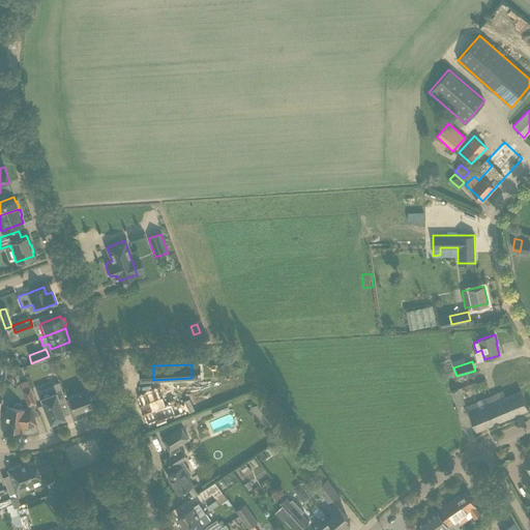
[(64,417),(58,402),(65,400),(58,382),(47,386),(50,393),(42,396),(45,404),(42,405),(43,407),(41,408),(45,414),(46,413),(49,422),(56,420),(56,421),(63,419),(62,417),(64,417)]
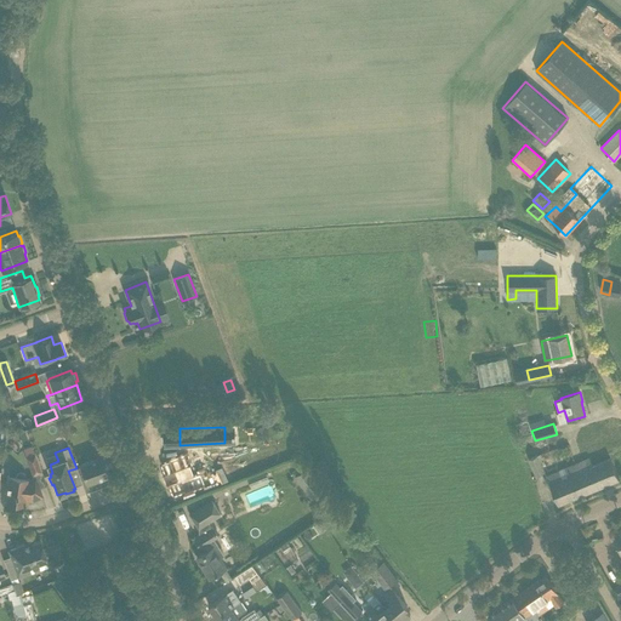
[(79,465),(86,484),(108,477),(104,468),(113,466),(107,450),(98,453),(100,457),(79,465)]
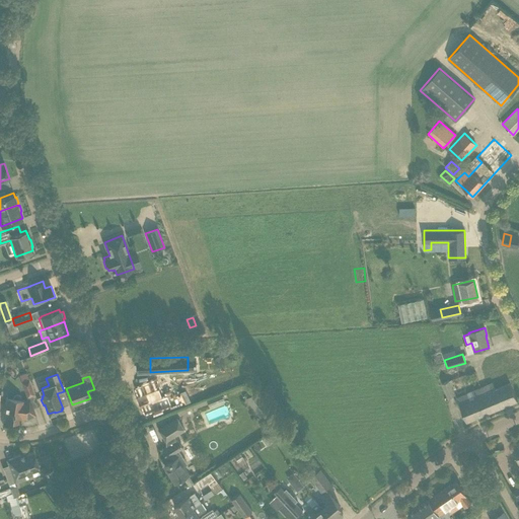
[(141,384),(134,386),(137,395),(136,396),(139,405),(141,405),(144,415),(154,411),(154,412),(171,405),(167,394),(161,396),(158,389),(161,388),(156,377),(140,383),(141,384)]
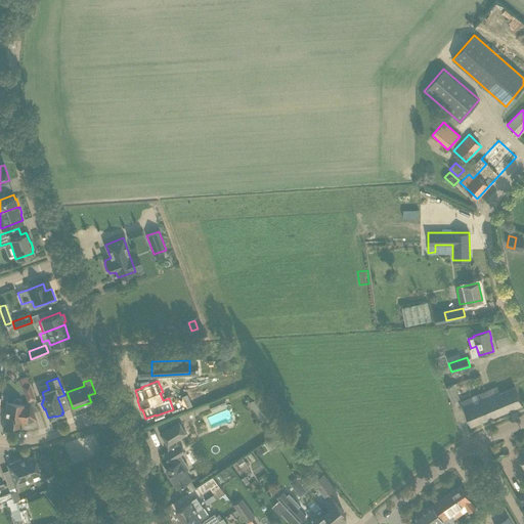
[(35,398),(29,382),(22,385),(27,400),(35,398)]
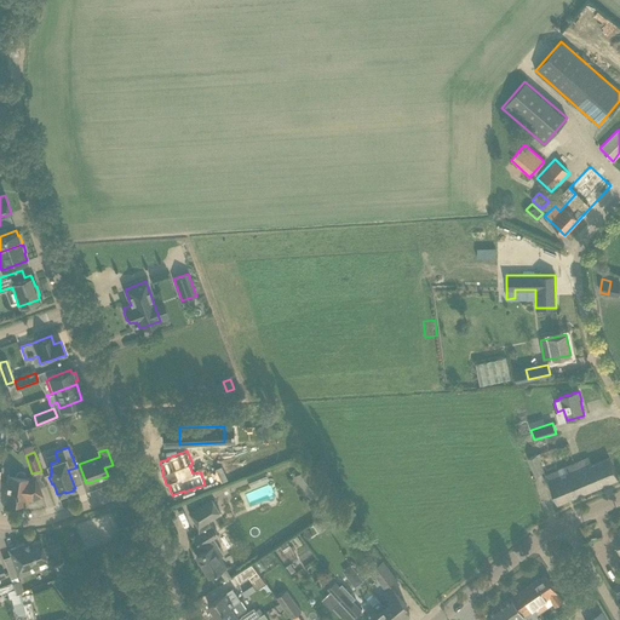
[(544,471),(537,454),(527,458),(534,475),(544,471)]
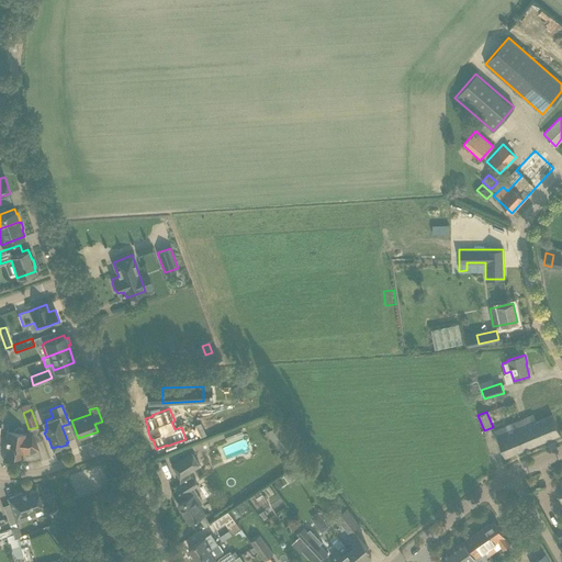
[(560,434),(552,415),(536,422),(532,415),(494,431),(505,457),(560,434)]
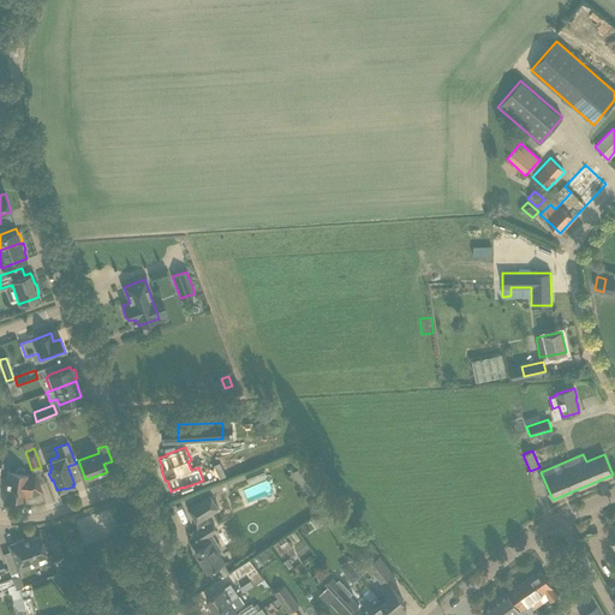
[(267,476),(263,466),(245,473),(249,483),(267,476)]
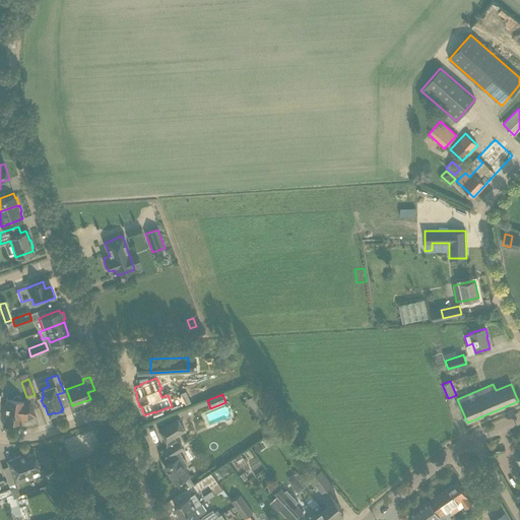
[(13,398),(13,399),(6,398),(5,402),(3,412),(5,413),(4,420),(8,421),(9,423),(13,424),(15,423),(19,423),(19,418),(25,419),(35,415),(31,406),(28,399),(23,401),(22,400),(21,400),(21,399),(20,397),(18,396),(16,396),(14,397),(13,398)]
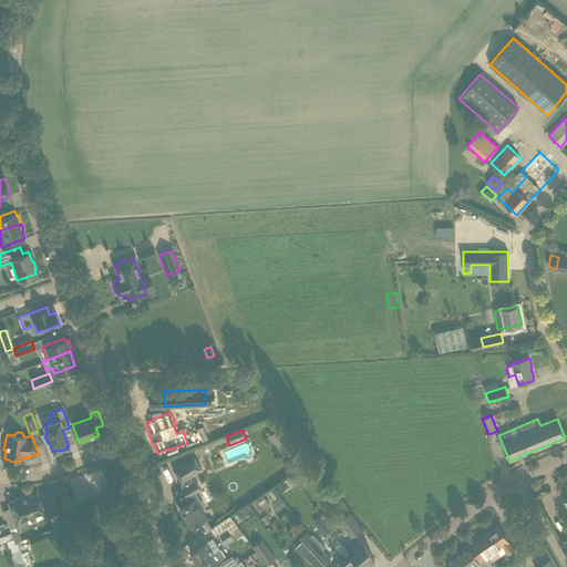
[(194,456),(173,470),(182,483),(191,477),(202,470),(194,456)]
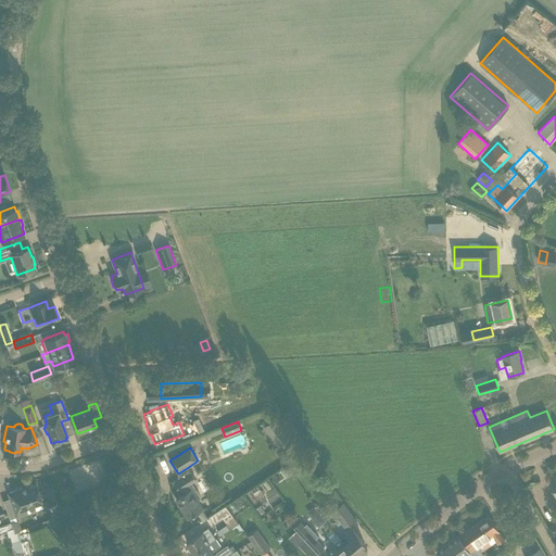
[(281,470),(286,477),(291,474),(286,466),(281,470)]
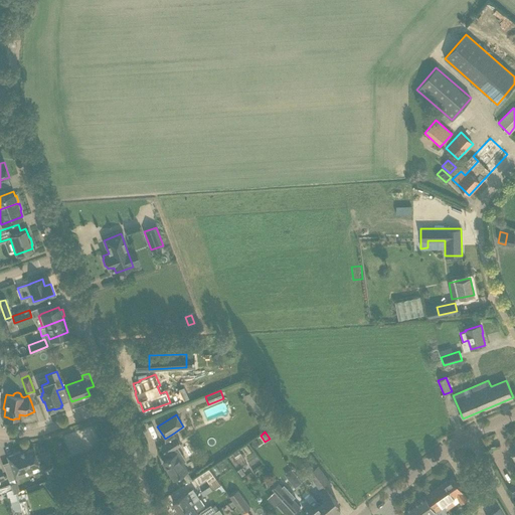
[(165,446),(162,447),(166,454),(167,454),(170,458),(163,462),(173,479),(182,474),(187,471),(182,463),(185,461),(177,447),(180,445),(176,439),(173,434),(165,439),(165,446)]
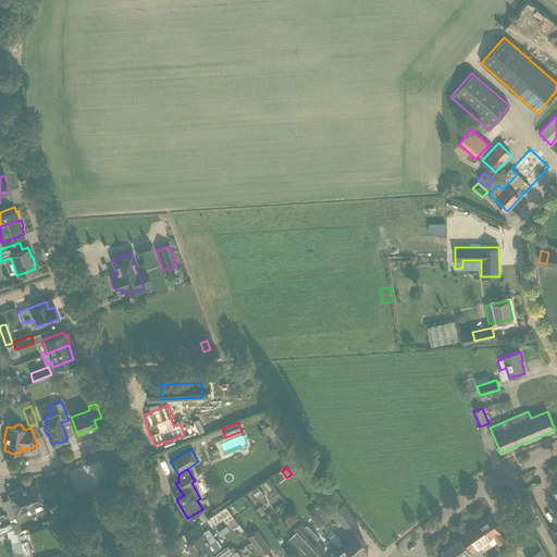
[(42,504),(41,502),(42,499),(41,496),(39,495),(36,485),(26,489),(26,486),(7,494),(15,518),(27,514),(25,509),(42,504)]
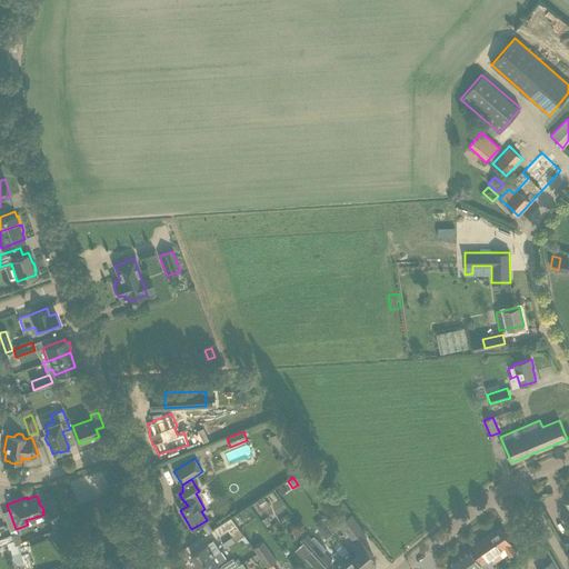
[(340,522),(352,539),(362,531),(350,515),(340,522)]
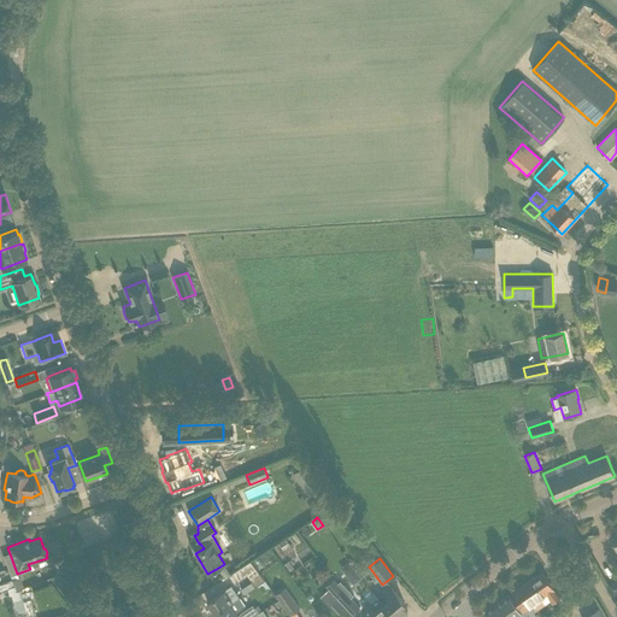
[(251,560),(234,573),(239,580),(248,574),(251,579),(259,573),(251,560)]
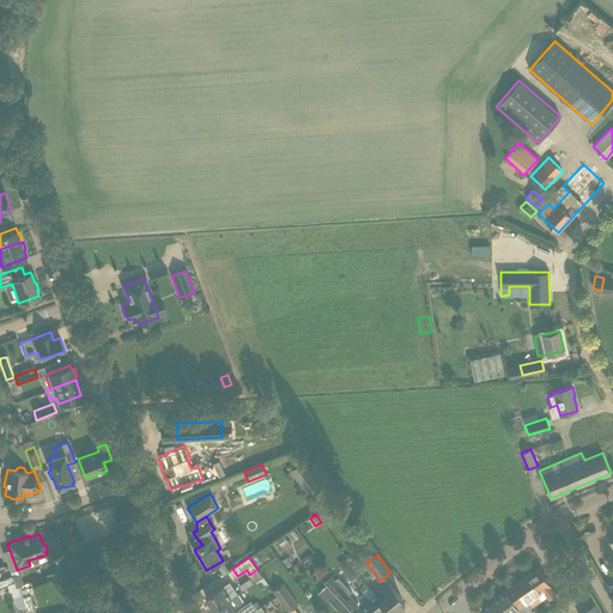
[(353,565),(345,571),(351,580),(359,574),(353,565)]
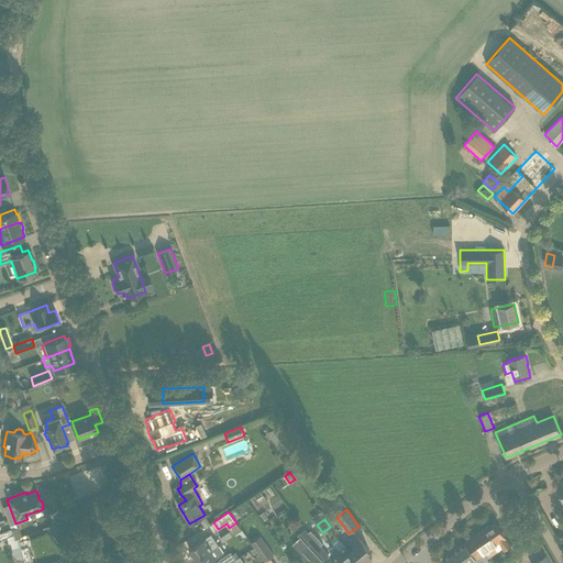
[(494,521),(465,541),(474,556),(476,559),(476,558),(484,552),(499,542),(505,550),(511,545),(494,521)]
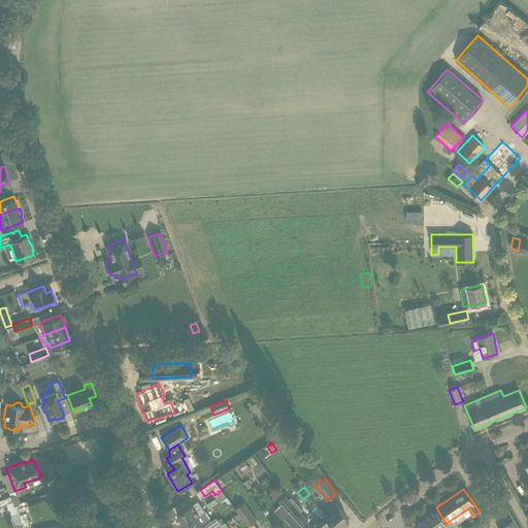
[(12,505),(17,503),(17,504),(20,503),(17,493),(9,496),(12,505)]
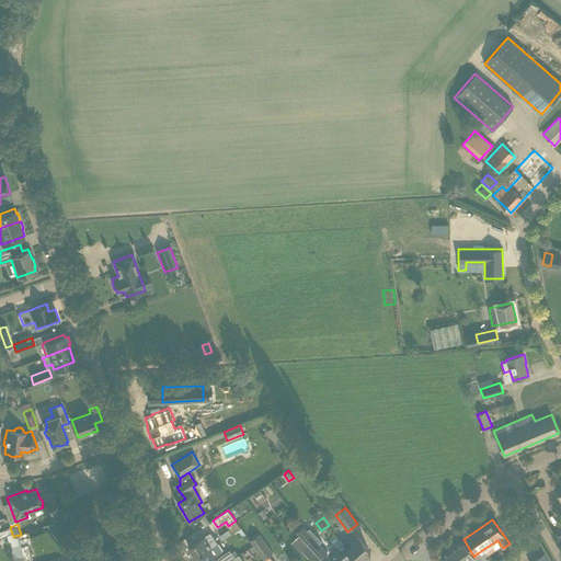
[(189,547),(195,557),(195,558),(212,547),(204,536),(213,530),(207,524),(195,533),(199,539),(189,547)]
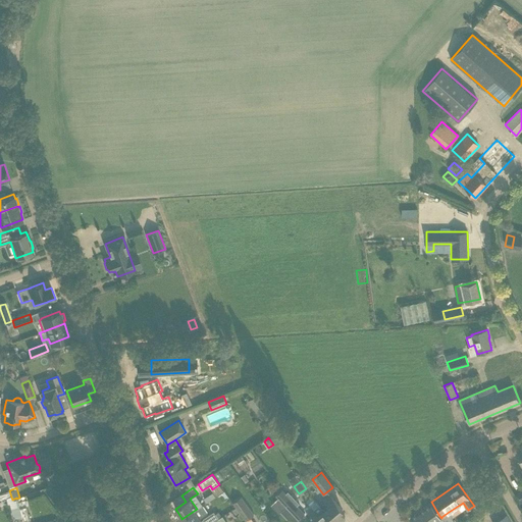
[(519,504),(521,502),(521,487),(513,492),(519,504)]
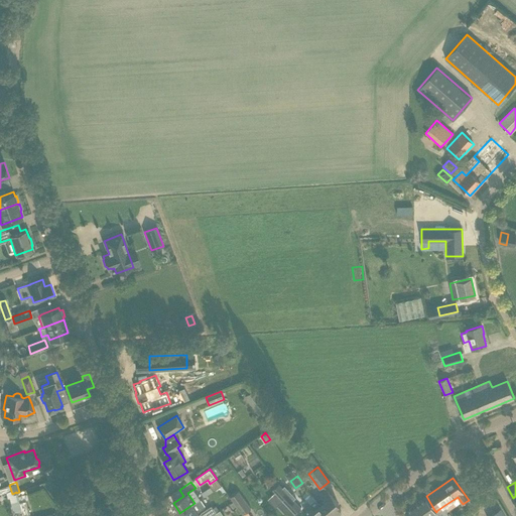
[(278,485),(272,490),(276,494),(294,513),(300,508),(293,500),(295,498),(284,486),(281,489),(278,485)]
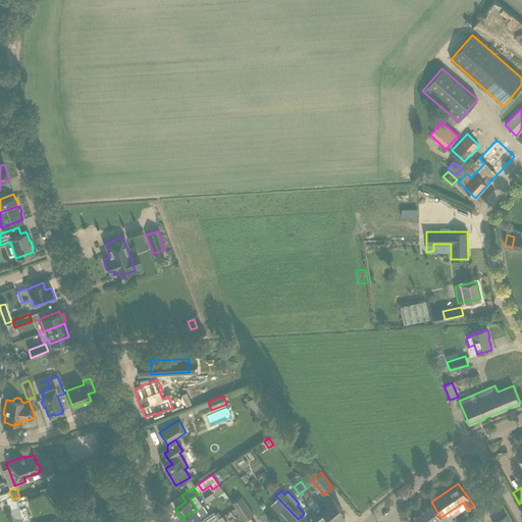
[(329,507),(324,511),(333,521),(338,521),(345,517),(340,512),(342,510),(335,502),(330,496),(324,500),(329,507)]
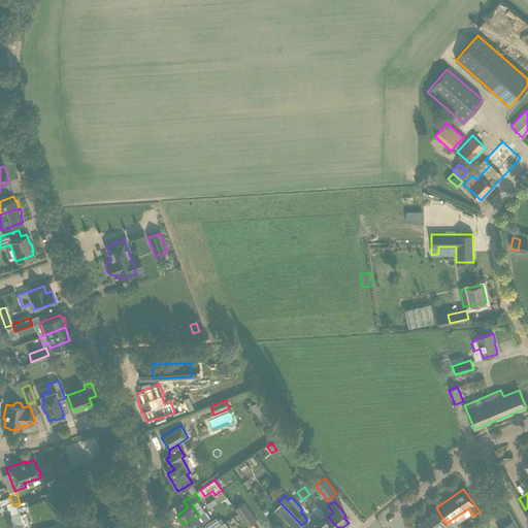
[(243,502),(234,509),(249,527),(253,523),(257,520),(243,502)]
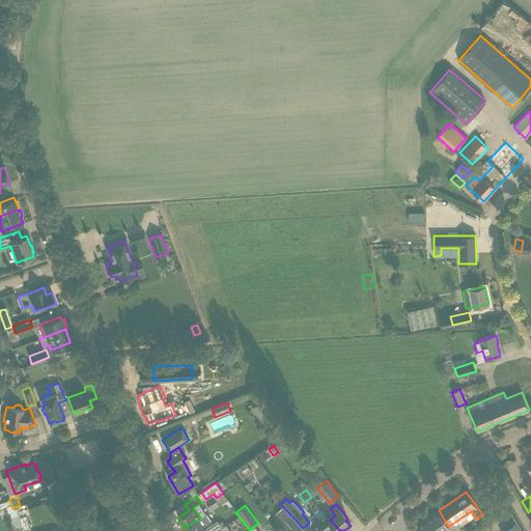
[(12,508),(10,509),(15,528),(22,526),(19,515),(17,507),(17,506),(12,508)]
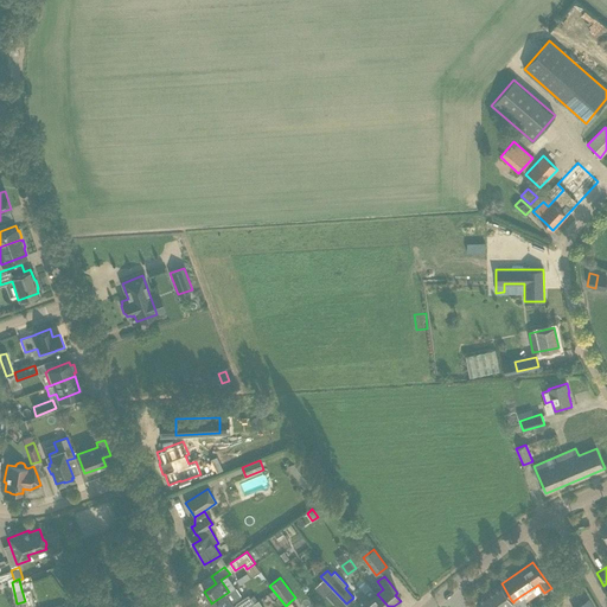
[(325,581),(319,587),(337,606),(343,606),(346,604),(325,581)]
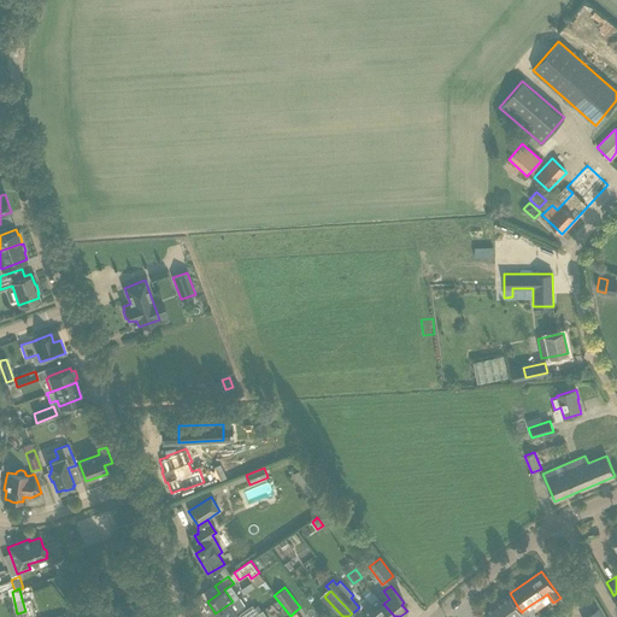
[(510,593),(485,611),(487,616),(536,616),(533,611),(534,611),(530,605),(522,611),(522,612),(519,610),(510,593)]
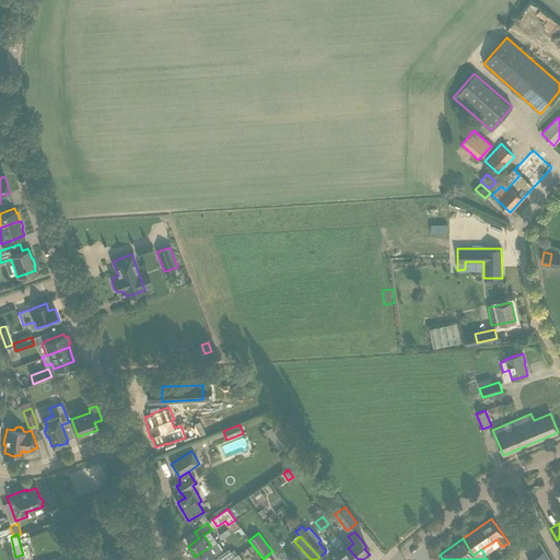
[(195,557),(195,556),(193,558),(194,559),(212,559),(216,559),(212,555),(222,549),(217,541),(211,546),(195,557)]
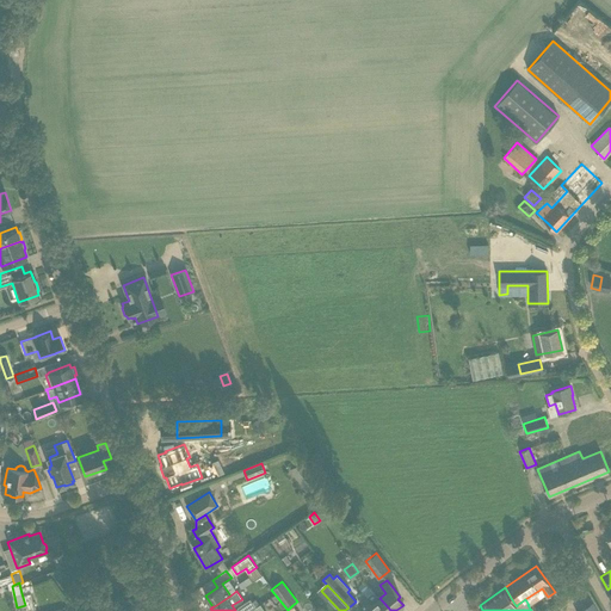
[(390,610),(380,598),(378,598),(372,591),(359,603),(365,610),(390,610)]
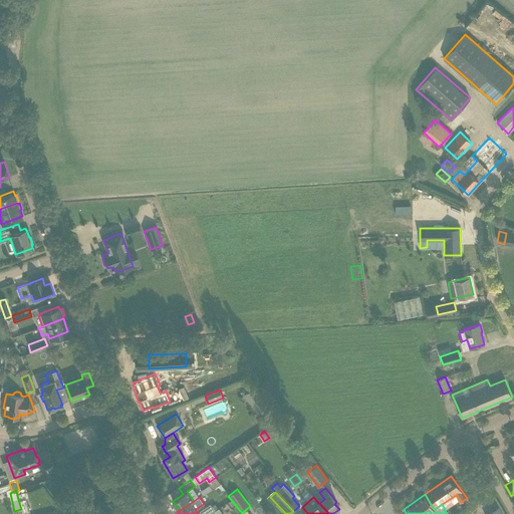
[(18,499),(21,509),(21,513),(28,513),(25,498),(18,499)]
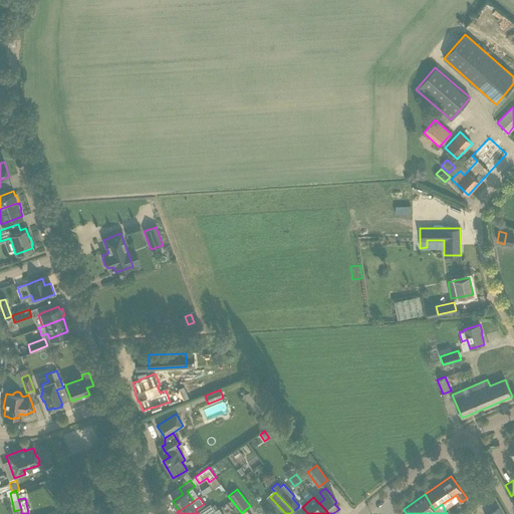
[(199,511),(201,513),(209,513),(215,511),(210,504),(199,511)]
